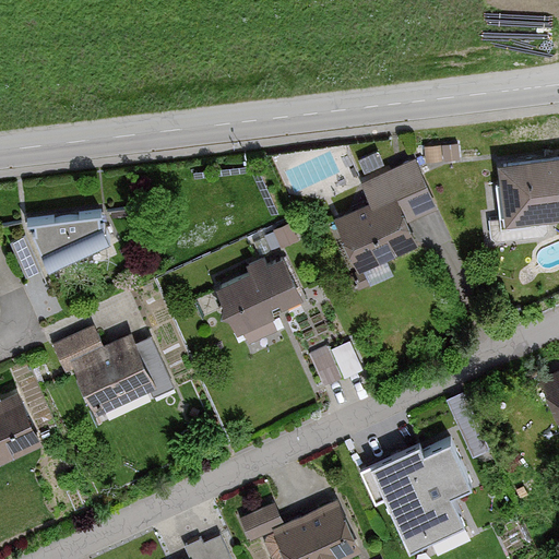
[(558,156),(496,164),(498,186),(494,186),(497,219),(487,221),(489,240),(547,234),(545,216),(558,215),(558,156)]
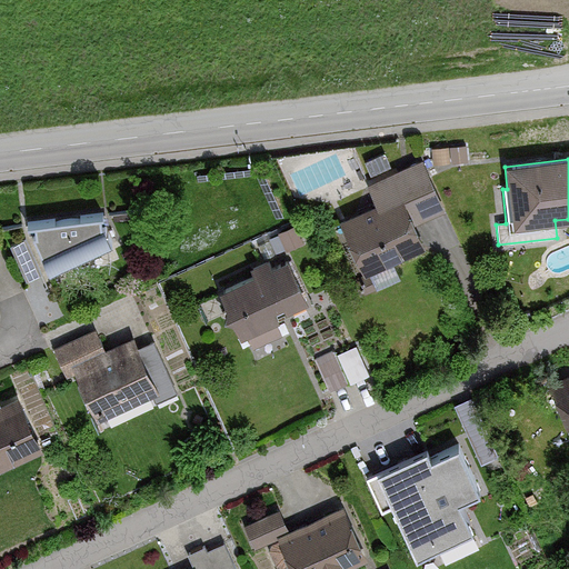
[(373,209),(341,223),(365,277),(428,249),(417,225),(442,213),(420,165),(365,189),(373,209)]
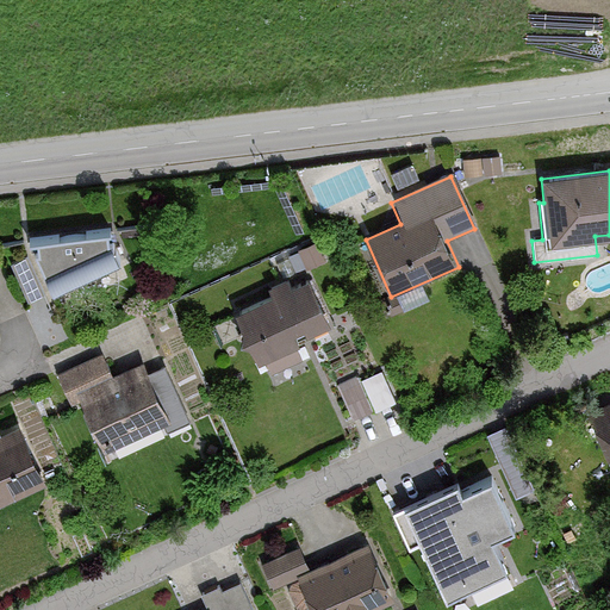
[(114,232),(30,244),(54,292),(126,261),(114,232)]
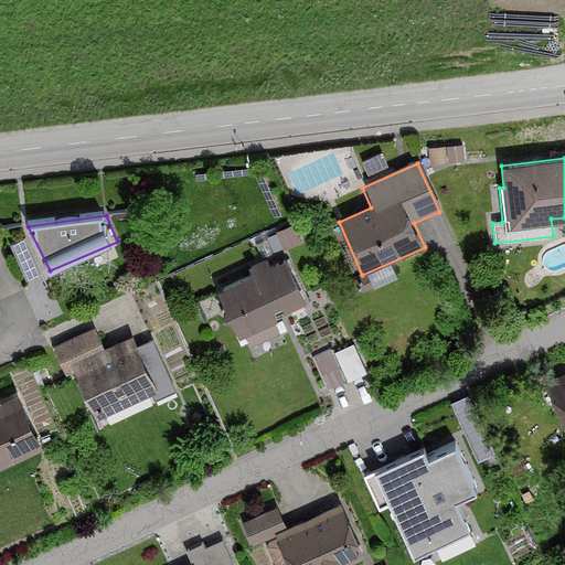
[(24,241),(10,247),(25,281),(40,275),(24,241)]
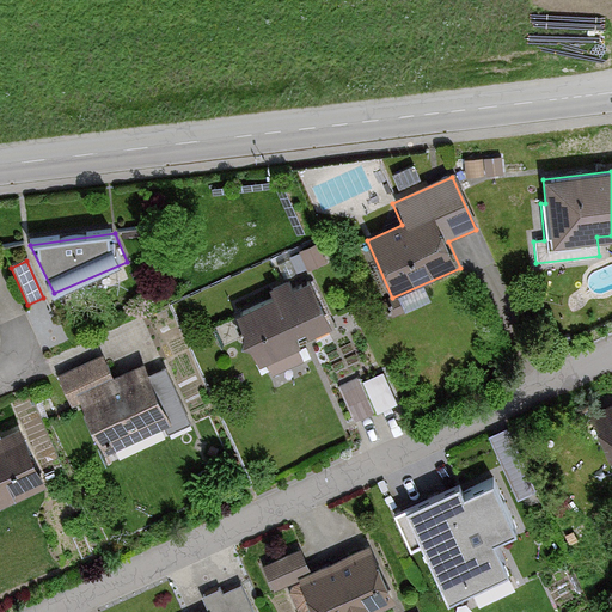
[(267,291),(271,300),(236,316),(259,368),(267,365),(273,377),(305,362),(297,343),(331,326),(310,281),(291,289),(287,281),(267,291)]
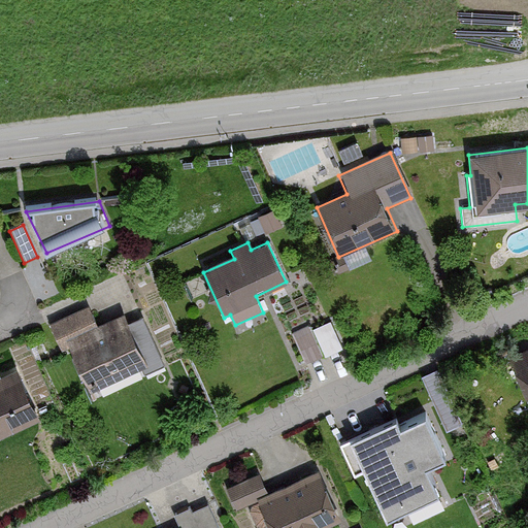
[(97,328),(88,308),(46,328),(61,356),(70,352),(90,392),(145,365),(150,373),(163,366),(140,319),(126,326),(122,317),(97,328)]
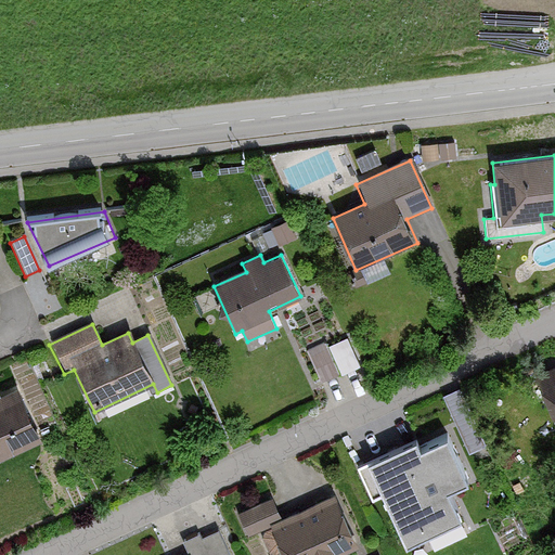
[(323,376),(361,362),(349,332),(311,346),(323,376)]
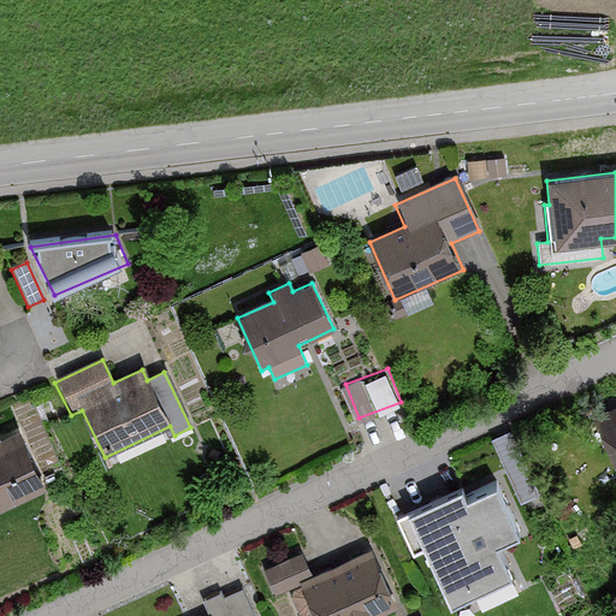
[(615,413),(596,424),(615,461),(615,413)]
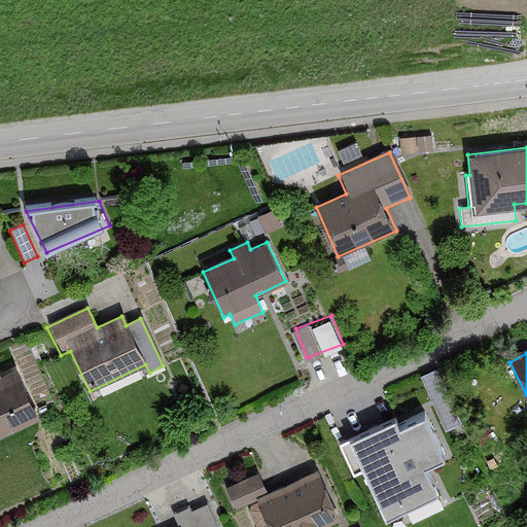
[(0,437),(36,420),(8,366),(0,371),(0,437)]
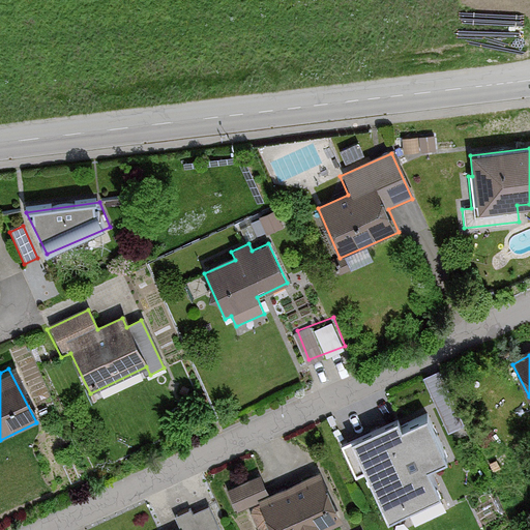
[(458,481),(427,416),(392,432),(389,427),(355,443),(369,471),(374,469),(394,511),(458,481)]
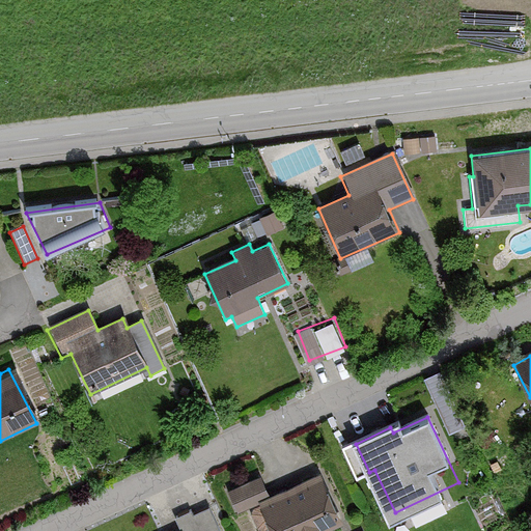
[(266,497),(258,479),(226,494),(236,515),(259,505),(271,530),(324,530),(339,525),(316,474),(266,497)]
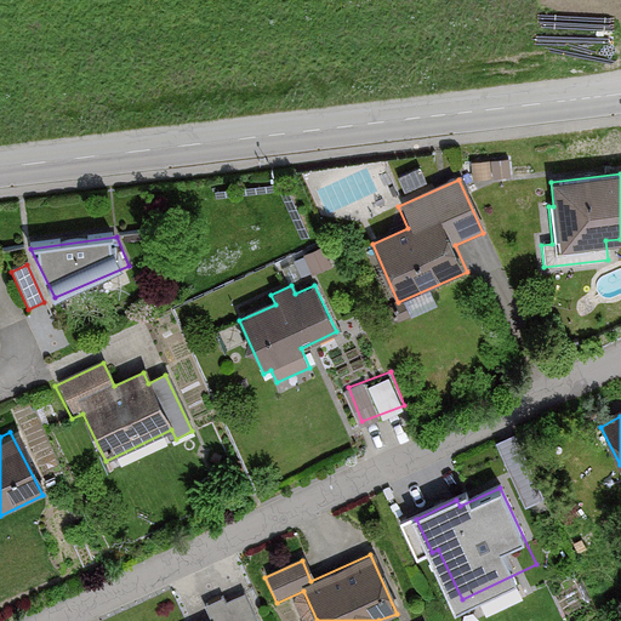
[(205,609),(211,620),(208,620),(258,620),(246,594),(224,605),(222,600),(205,609)]
